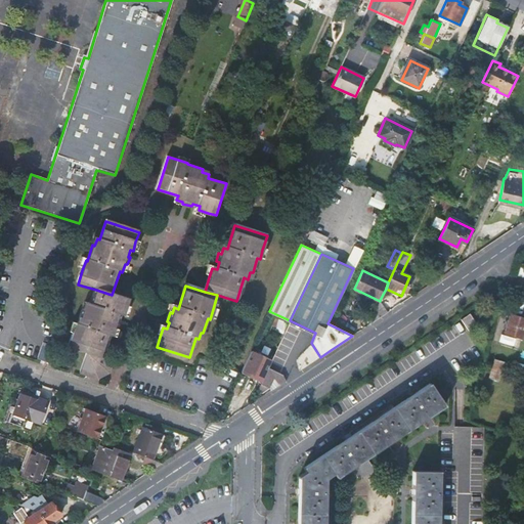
[(112,295),(96,290),(90,306),(87,305),(84,311),(82,310),(77,326),(75,325),(72,336),(67,349),(86,355),(102,360),(110,338),(113,339),(115,331),(117,332),(120,323),(118,322),(120,316),(124,317),(128,307),(129,301),(112,295)]
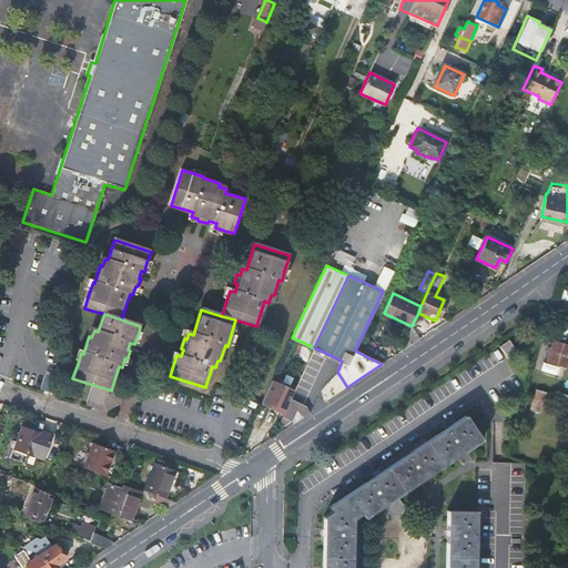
[(418,340),(412,325),(412,326),(399,352),(418,340)]
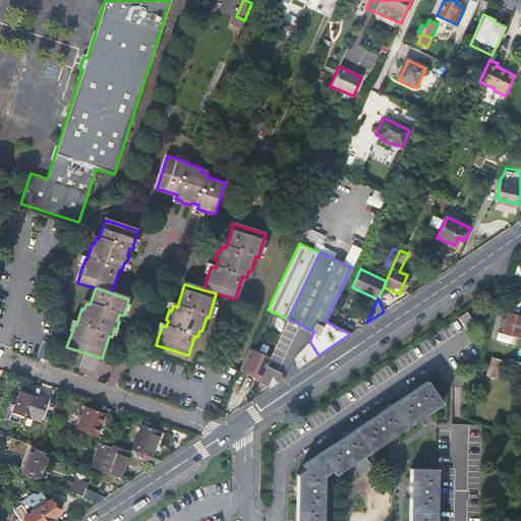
[(458,316),(465,327),(473,322),(466,311),(458,316)]
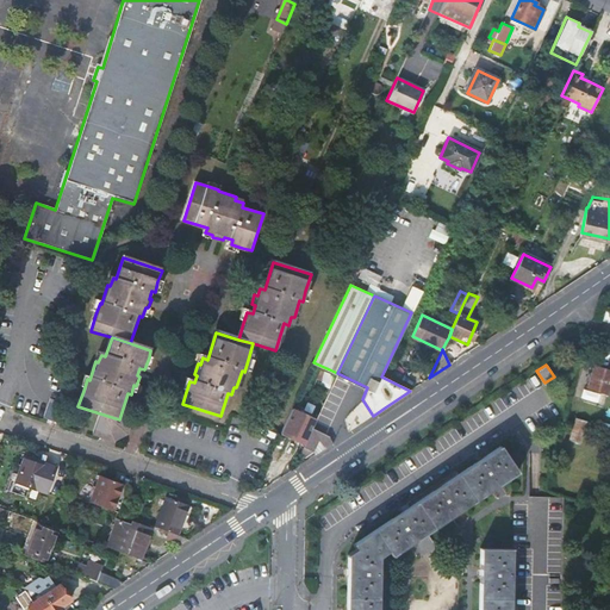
[(609,371),(595,366),(587,387),(607,392),(609,383),(609,371)]
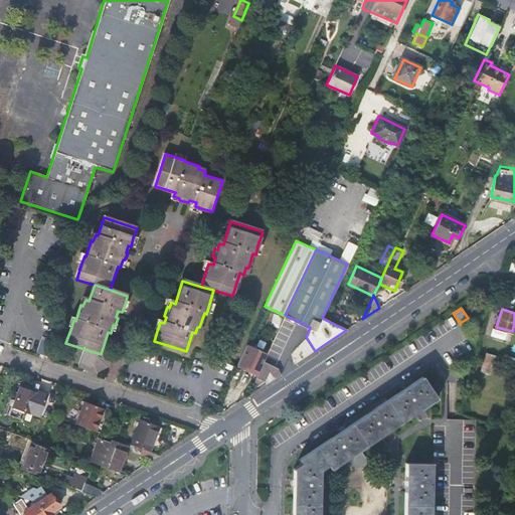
[(492,335),(508,339),(510,331),(494,327),(492,335)]
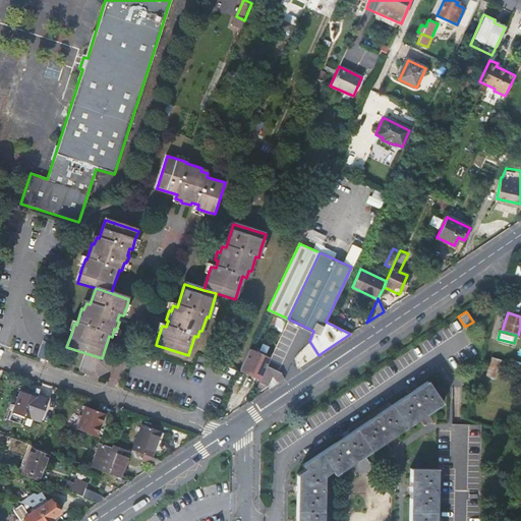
[(42,342),(37,358),(48,362),(54,346),(42,342)]
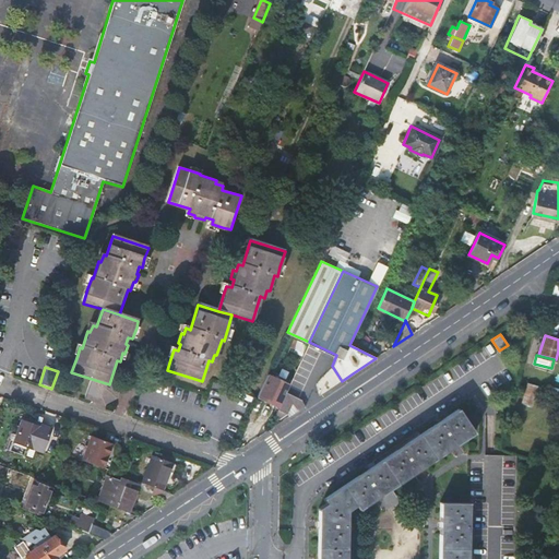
[(278,394),(283,397),(286,391),(289,383),(268,373),(258,397),(274,404),(278,394)]
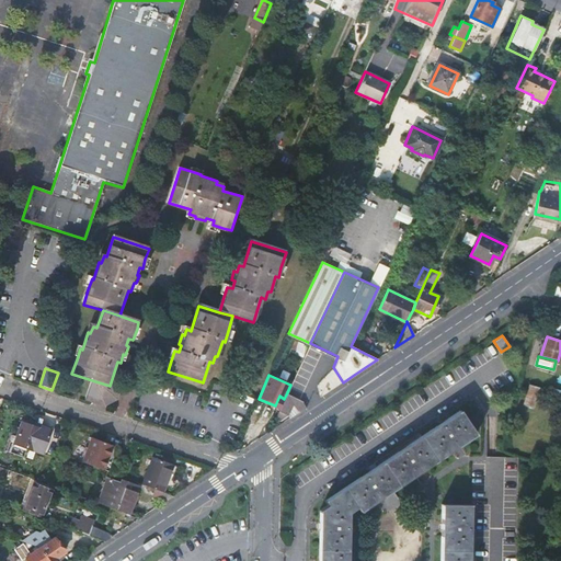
[(110,386),(92,380),(86,401),(105,408),(117,402),(121,389),(110,386)]
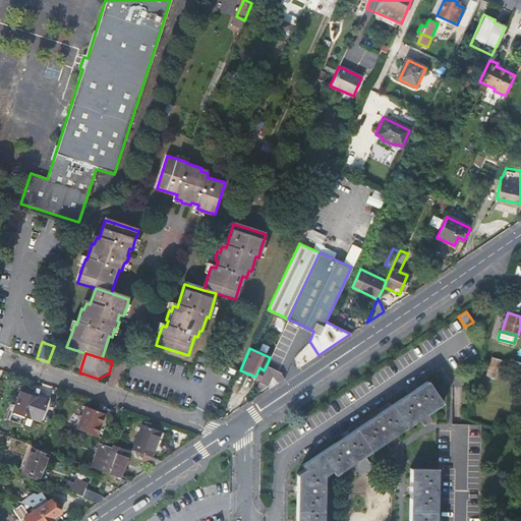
[(281,371),(267,364),(264,370),(274,373),(279,382),(283,379),(284,379),(281,371)]
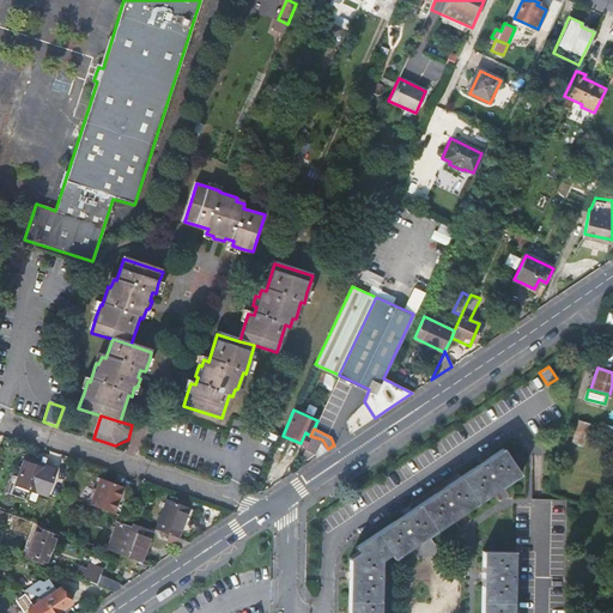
[(328,449),(322,439),(310,436),(301,456),(308,459),(311,455),(315,453),(317,456),(328,449)]
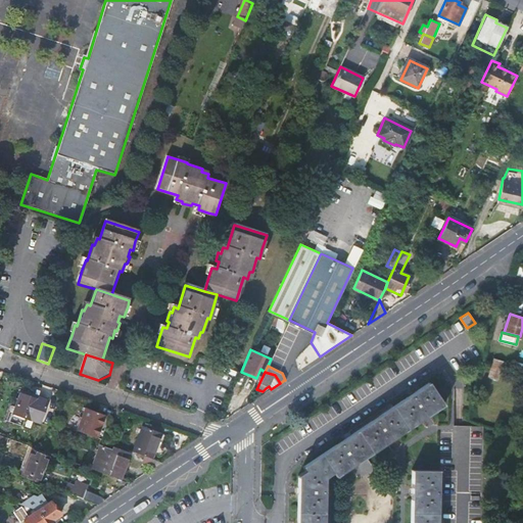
[(296,475),(294,522),(322,522),(324,482),(355,462),(425,416),(429,413),(443,403),(428,381),(362,425),(301,465),(304,470),(296,475)]
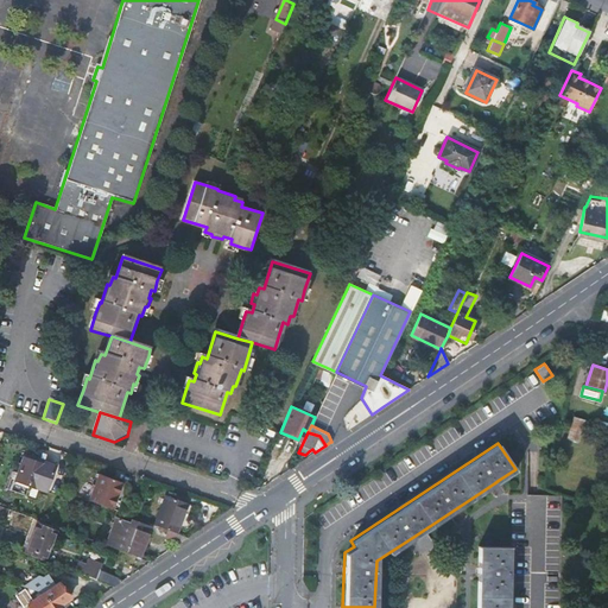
[(32,458),(24,456),(19,469),(12,489),(26,494),(30,483),(45,489),(55,464),(44,461),(44,457),(33,454),(35,450),(32,450),(30,456),(33,457),(32,458)]
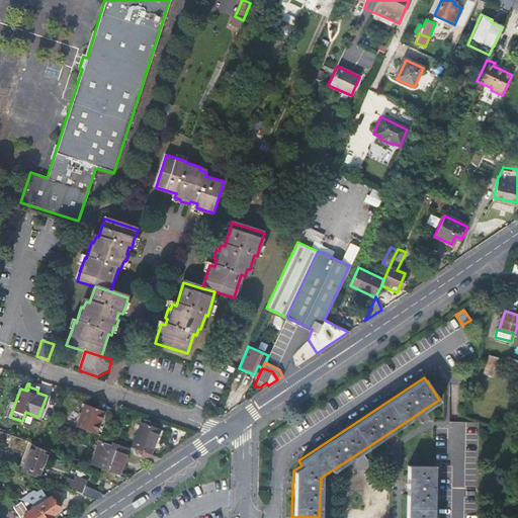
[(10,417),(16,400),(10,398),(4,415),(10,417)]
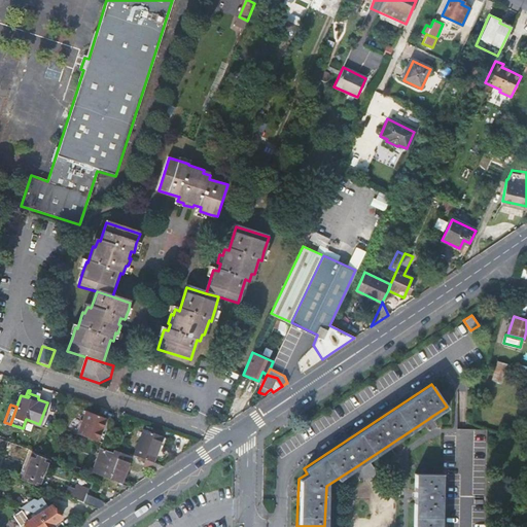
[(85,411),(76,433),(96,441),(105,419),(85,411)]
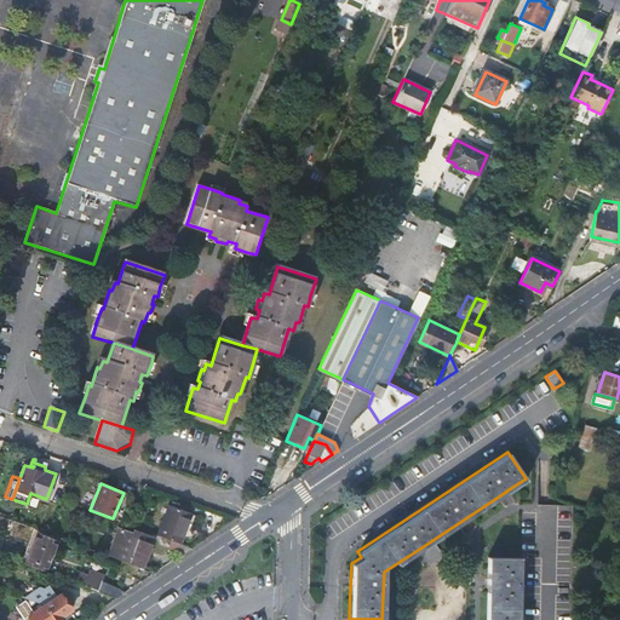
[(168,507),(158,535),(160,537),(179,544),(190,515),(168,507)]
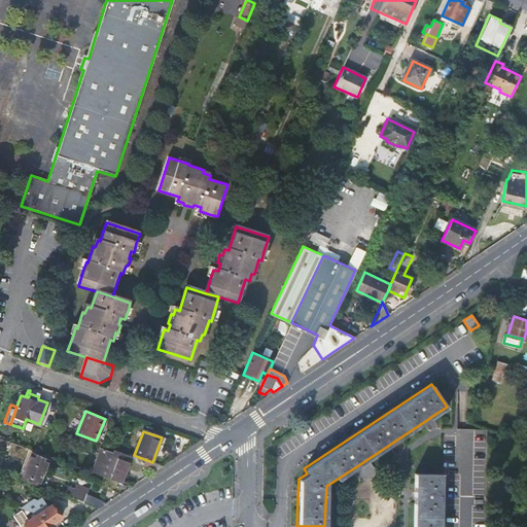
[(113,453),(100,449),(92,471),(120,482),(124,475),(123,473),(126,464),(128,464),(130,457),(114,451),(113,453)]
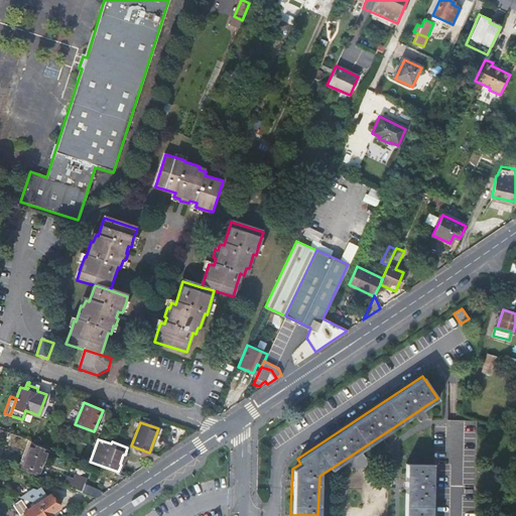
[(46,450),(31,444),(22,471),(36,476),(46,450)]
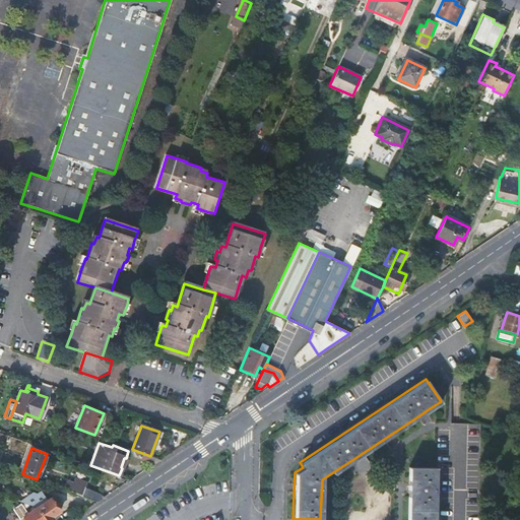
[(132,457),(152,464),(159,460),(150,456),(134,450),(132,457)]
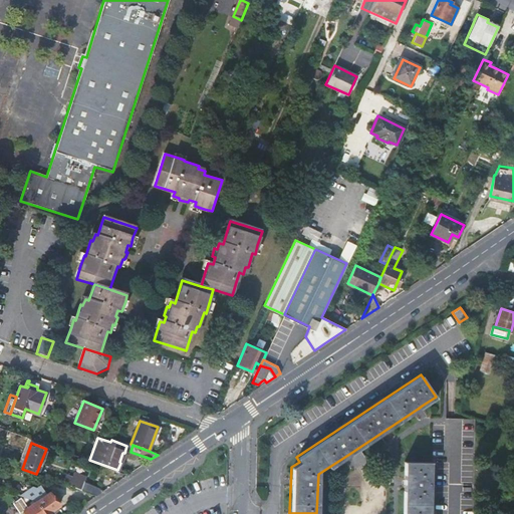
[(429,513),(431,462),(429,462),(403,461),(403,477),(401,513),(429,513)]
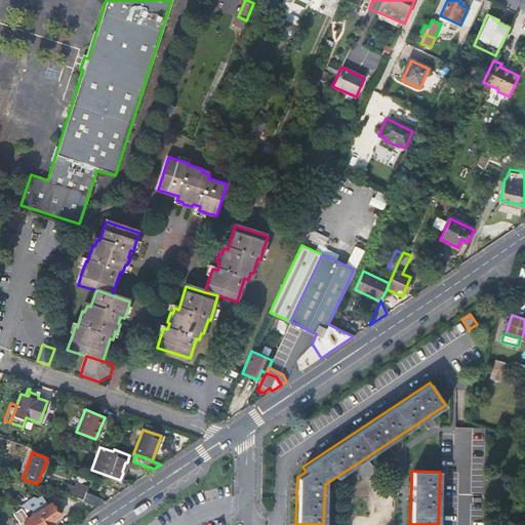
[(81,492),(78,499),(97,507),(104,502),(102,499),(81,492)]
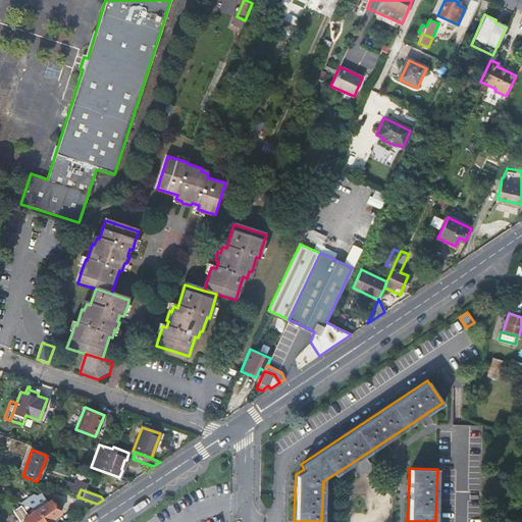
[(48,521),(60,514),(54,505),(51,507),(45,497),(41,500),(37,499),(23,508),(41,514),(46,521),(48,521)]
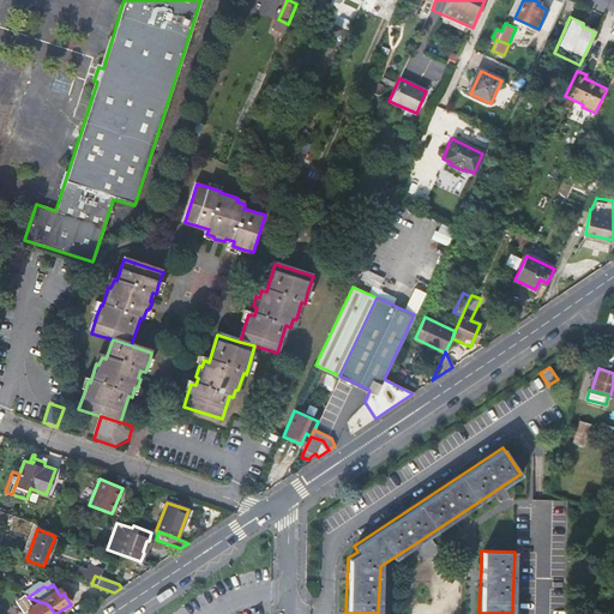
[(54,613),(48,605),(40,609),(32,600),(19,608),(24,613),(54,613)]
